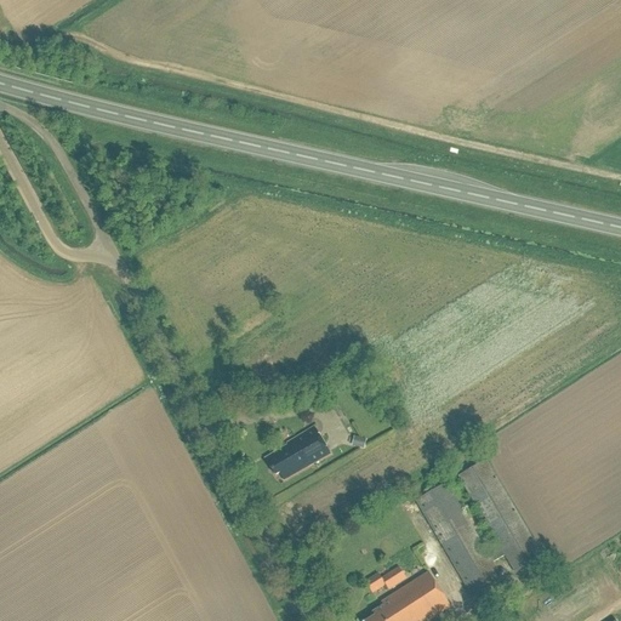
[(288,446),(265,460),(275,477),(279,474),(284,482),(330,455),(314,428),(286,444),(288,446)]
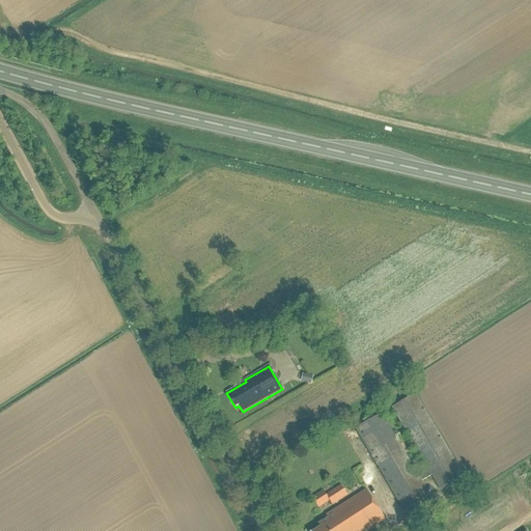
[(306,374),(304,383),(312,385),(314,376),(306,374)]
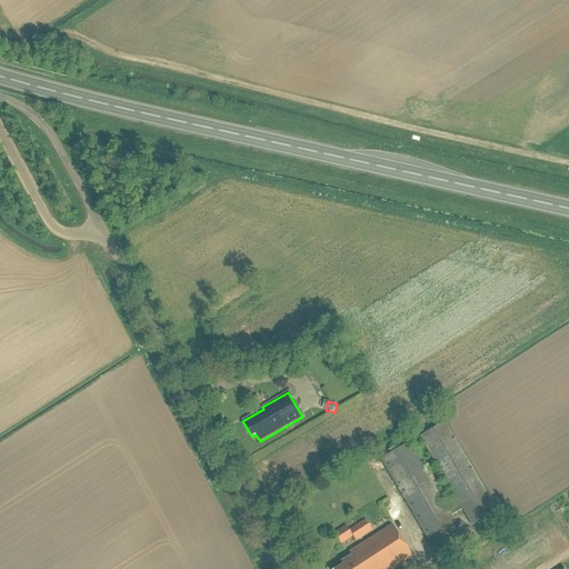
[(420,437),(457,500),(446,507),(409,443),(381,460),(433,548),(460,532),(451,516),(462,509),(472,526),(497,511),(445,422),(420,437)]
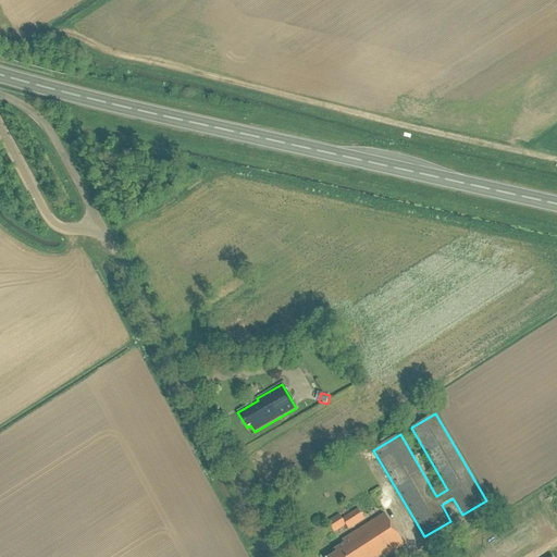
[(357,509),(334,524),(338,531),(346,527),(348,531),(364,520),(357,509)]
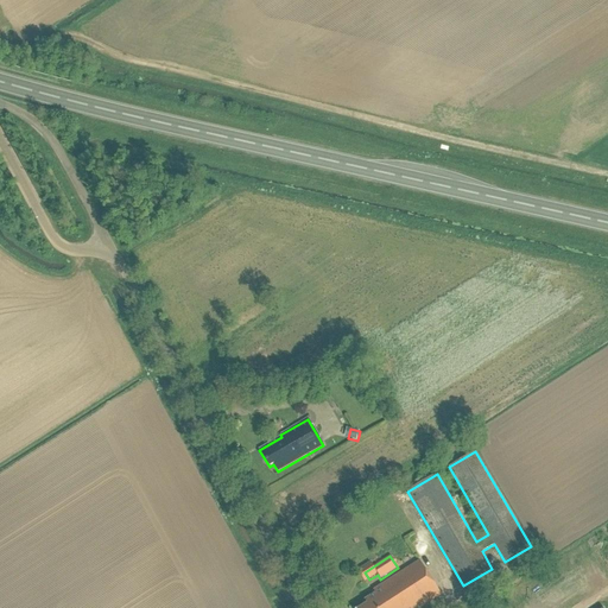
[(367,603),(360,607),(420,607),(441,595),(419,562),(373,590),(375,594),(365,600),(367,603)]
